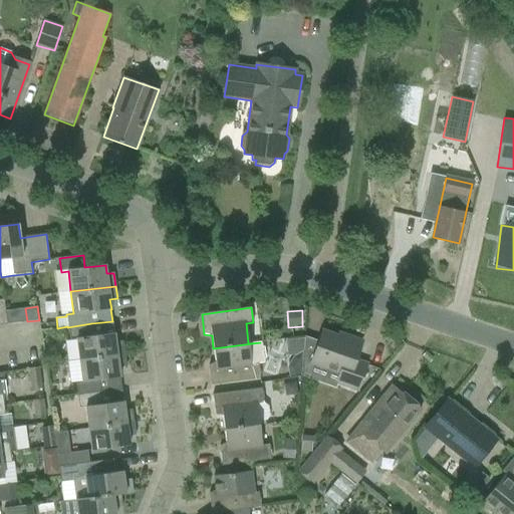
[(76,338),(79,360),(124,354),(122,341),(115,342),(114,332),(113,332),(112,321),(91,323),(67,327),(69,339),(76,338)]
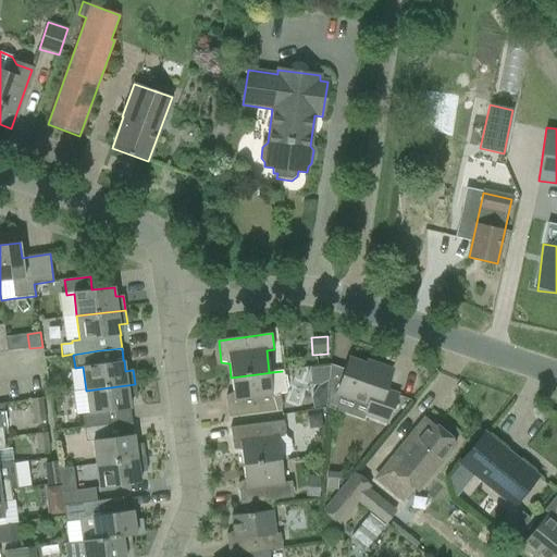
[(387,422),(397,395),(385,391),(392,370),(378,366),(376,368),(349,359),(337,393),(369,404),(364,415),(387,422)]
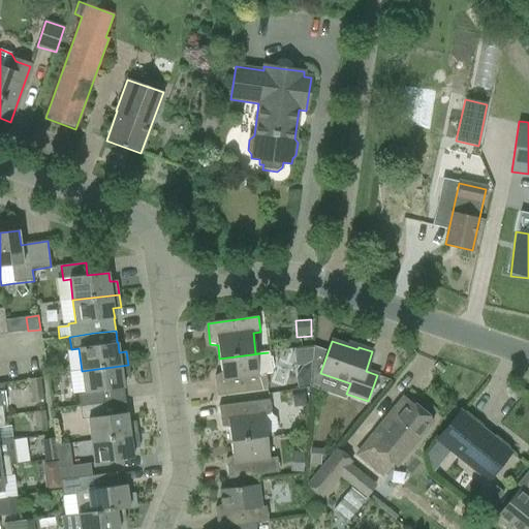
[(268,390),(266,375),(271,374),(271,370),(273,369),(272,358),(269,355),(268,352),(219,359),(221,372),(214,376),(217,397),(268,390)]
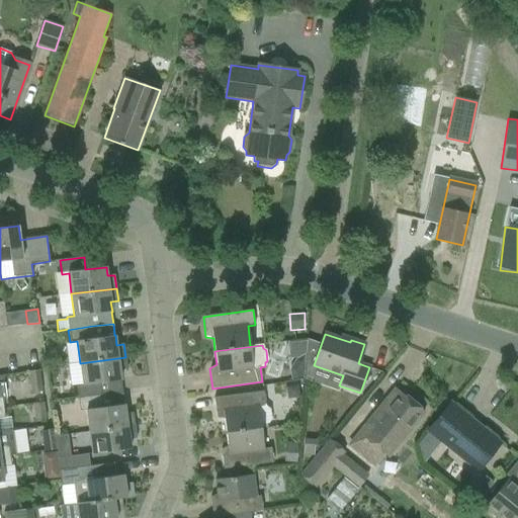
[(292,379),(304,376),(305,354),(296,358),(289,368),(292,379)]
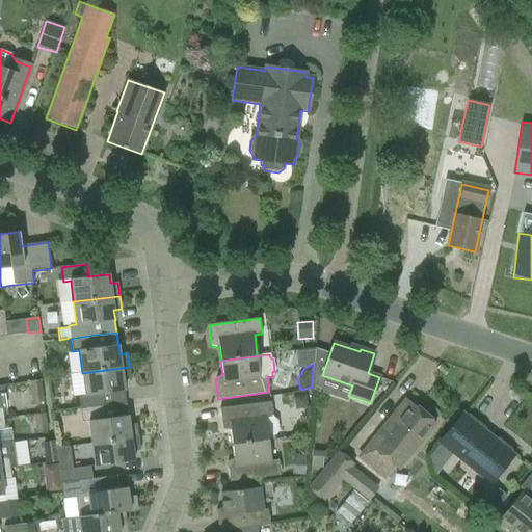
[(79,397),(80,409),(105,406),(103,393),(125,391),(124,381),(131,380),(129,367),(82,373),(85,396),(79,397)]
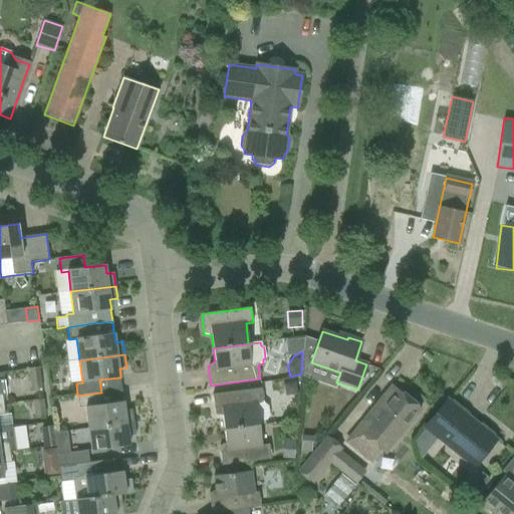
[(40,390),(39,374),(39,370),(29,370),(31,391),(40,390)]
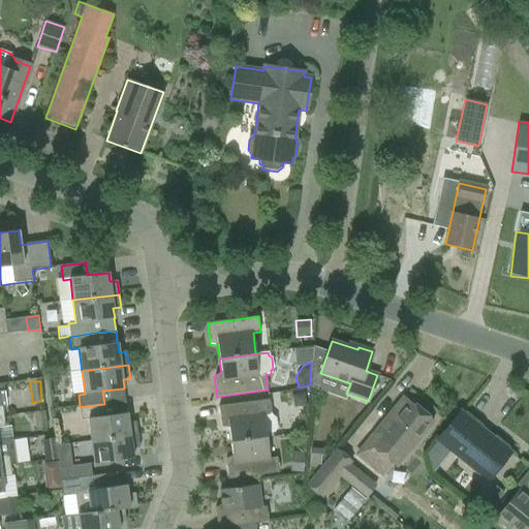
[(291,395),(294,408),(307,405),(304,393),(291,395)]
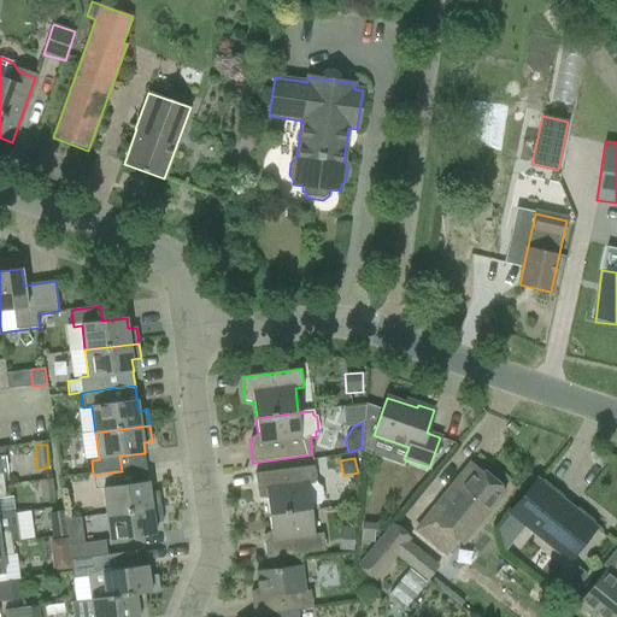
[(505,491),(471,463),(416,533),(448,559),(505,491)]
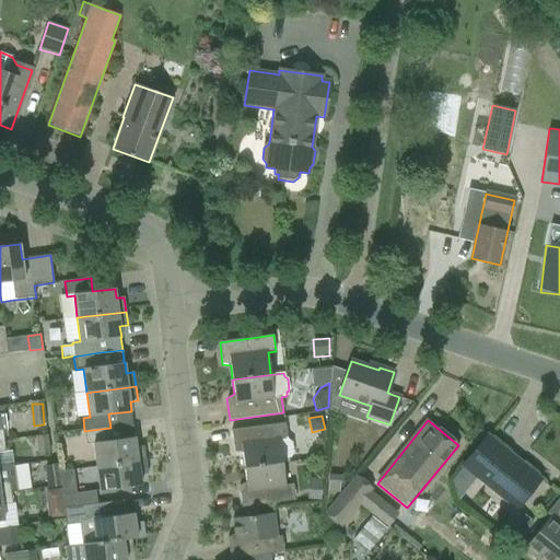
[(292,442),(288,439),(286,423),(231,430),(234,452),(242,453),(244,467),(282,463),(282,459),(290,458),(293,453),(292,442)]
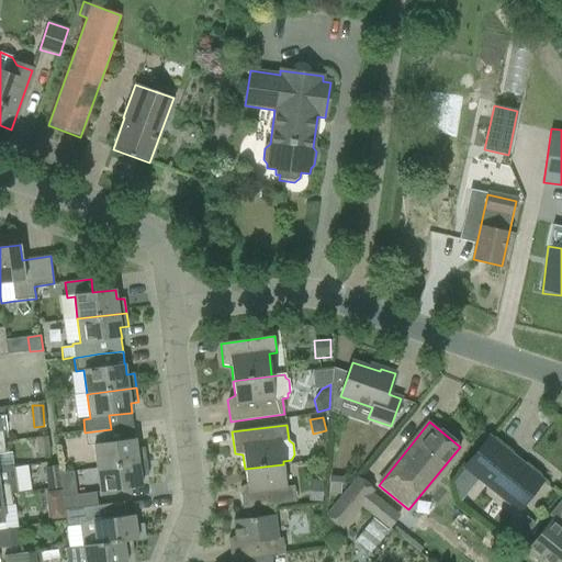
[(94,445),(98,469),(146,462),(145,448),(136,449),(135,439),(112,441),(111,429),(85,433),(87,446),(94,445)]
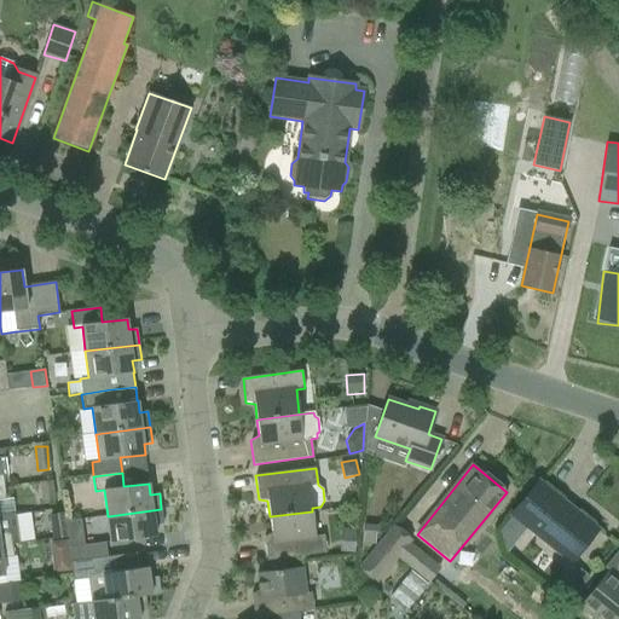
[(52,481),(39,482),(40,501),(53,499),(52,481)]
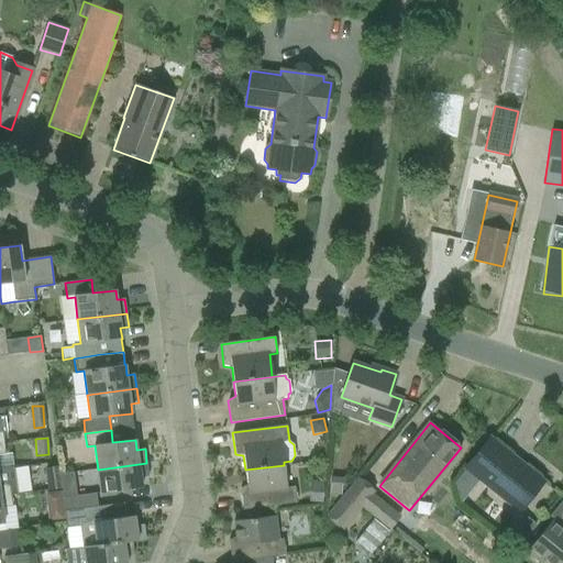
[(520,511),(543,483),(489,439),(465,467),(520,511)]
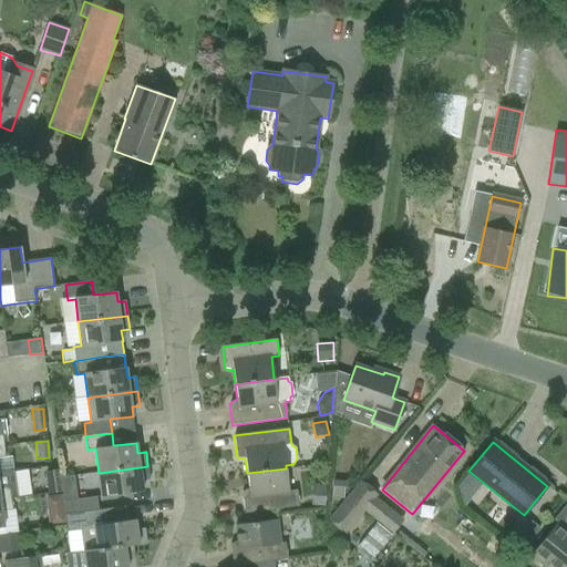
[(390,474),(400,460),(390,453),(380,468),(390,474)]
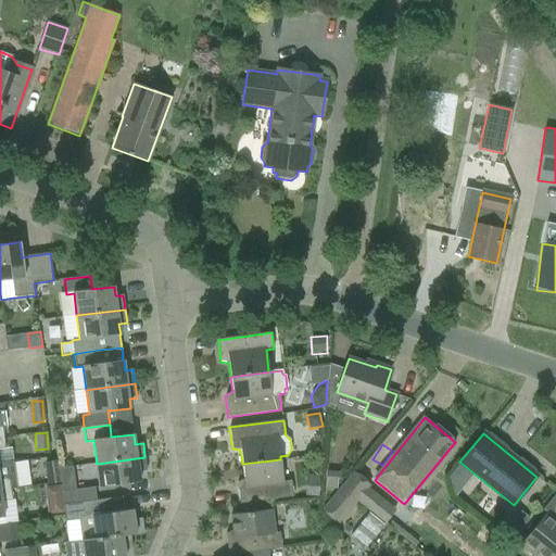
[(144,457),(97,464),(100,488),(140,482),(139,472),(147,471),(144,457)]
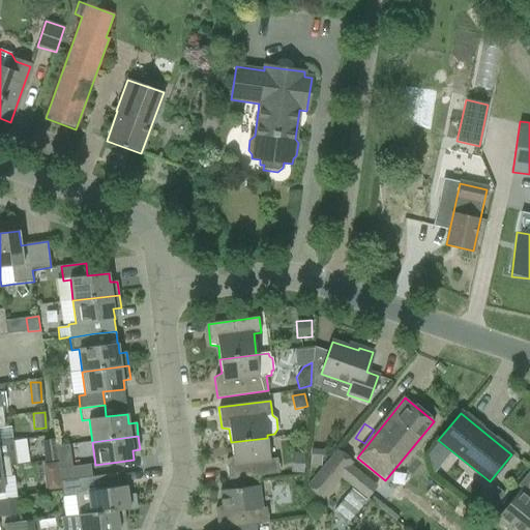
[(42,439),(45,461),(57,460),(55,438),(42,439)]
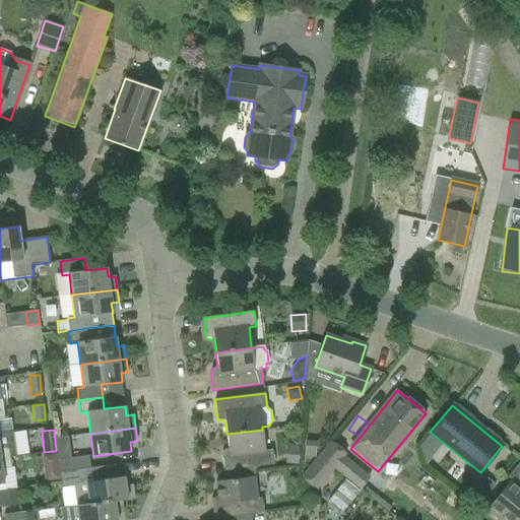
[(221,451),(224,471),(274,464),(272,450),(265,451),(262,430),(226,434),(229,448),(221,451)]
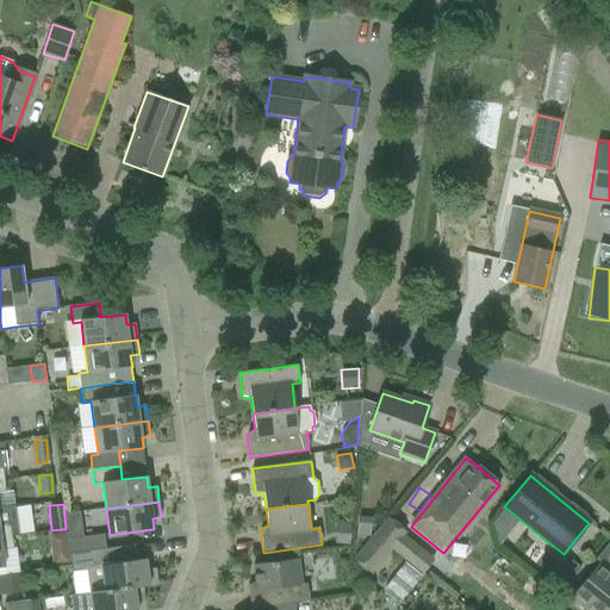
[(19,505),(20,528),(31,527),(30,505),(19,505)]
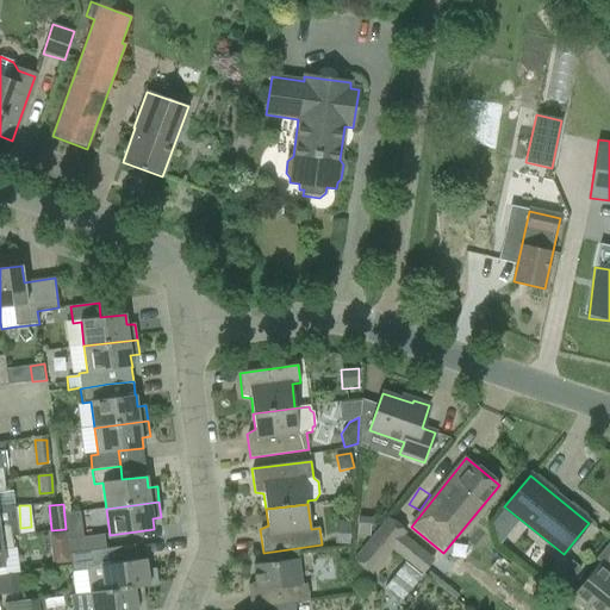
[(0,510),(0,539),(13,537),(13,536),(18,535),(14,509),(0,510)]
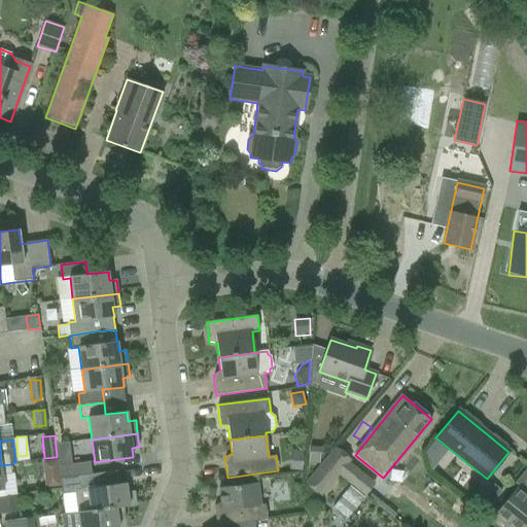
[(335,447),(305,483),(321,496),(339,476),(365,497),(366,496),(370,492),(376,485),(349,463),(350,462),(351,460),(335,447)]
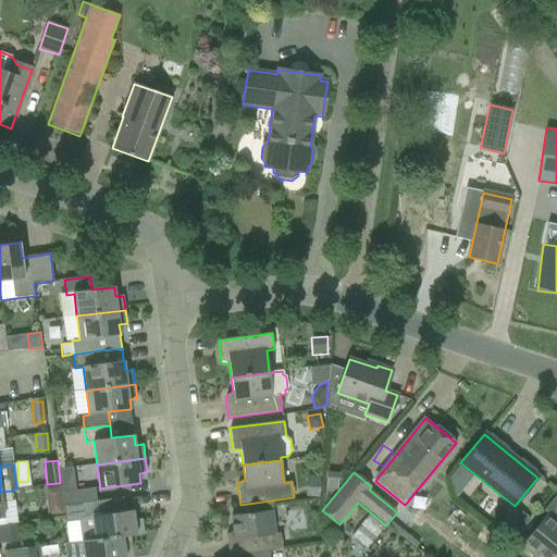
[(326,472),(326,490),(337,491),(338,480),(341,480),(342,473),(326,472)]
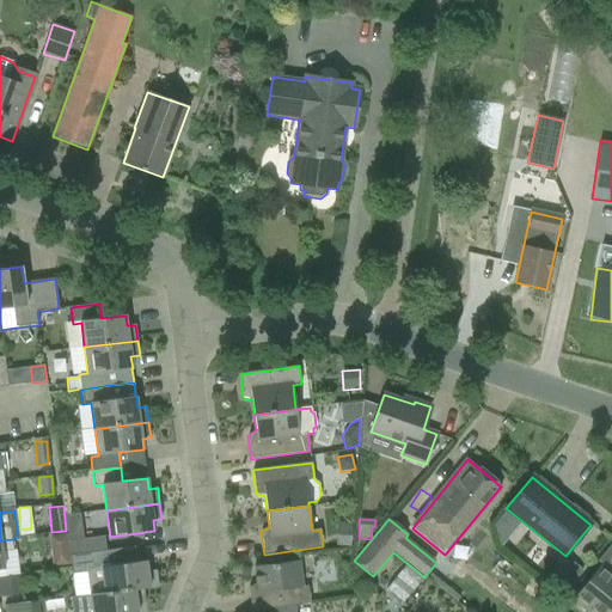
[(353,524),(338,522),(336,546),(352,548),(353,524)]
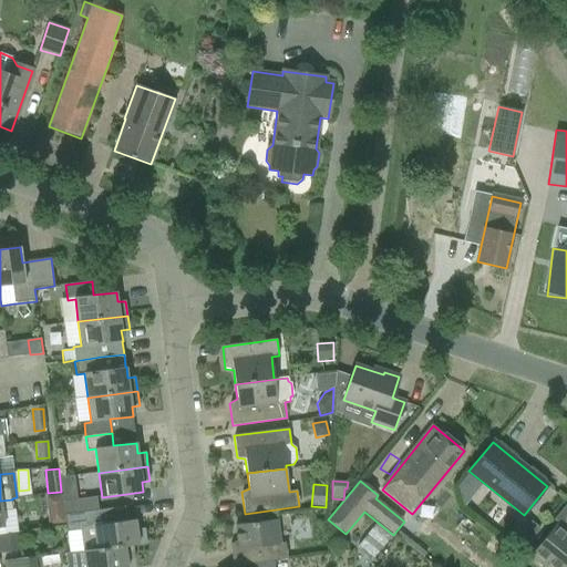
[(45,497),(48,511),(63,509),(62,495),(45,497)]
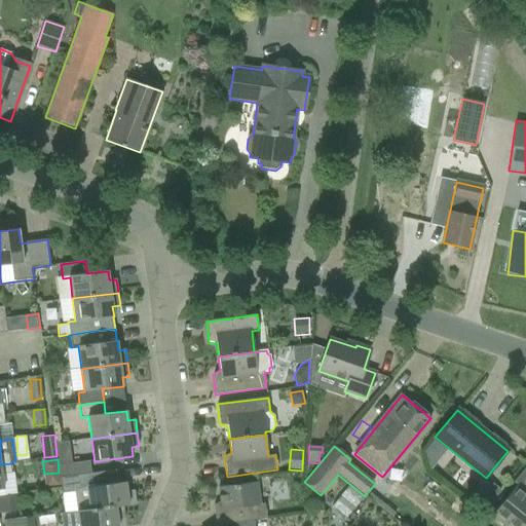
[(60,477),(90,474),(89,460),(59,464),(60,477)]
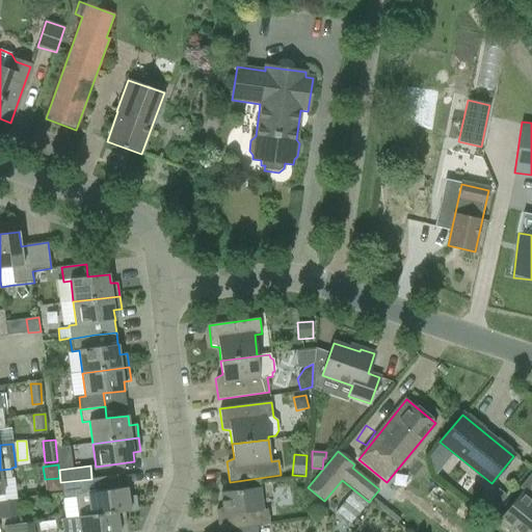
[(11,469),(0,470),(0,495),(4,494),(2,480),(12,479),(11,469)]
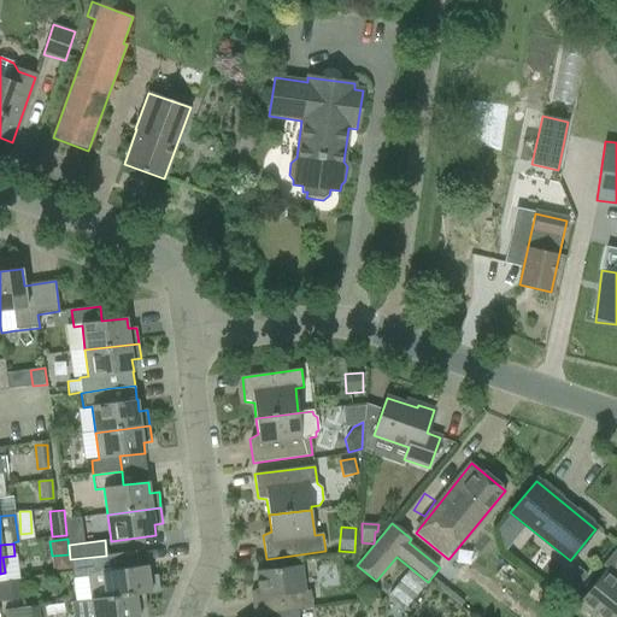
[(88,577),(90,599),(105,598),(106,599),(145,593),(160,592),(158,575),(150,576),(147,565),(139,566),(136,552),(106,556),(70,559),(72,579),(88,577)]
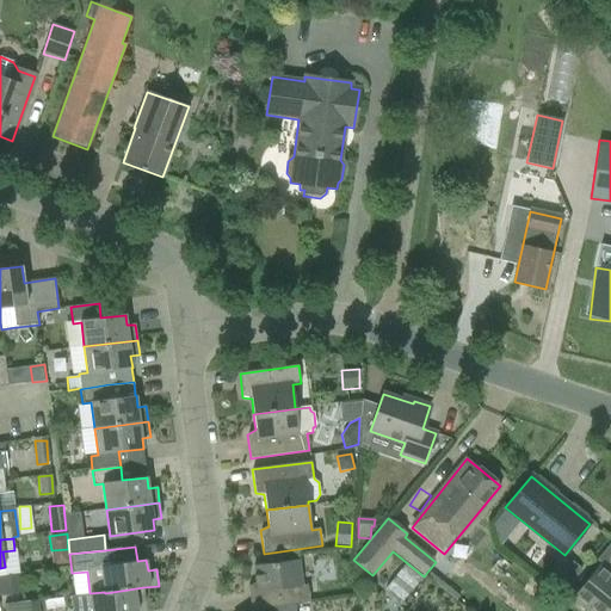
[(248,586),(251,610),(310,603),(308,585),(302,586),(298,560),(254,566),(255,582),(248,586)]
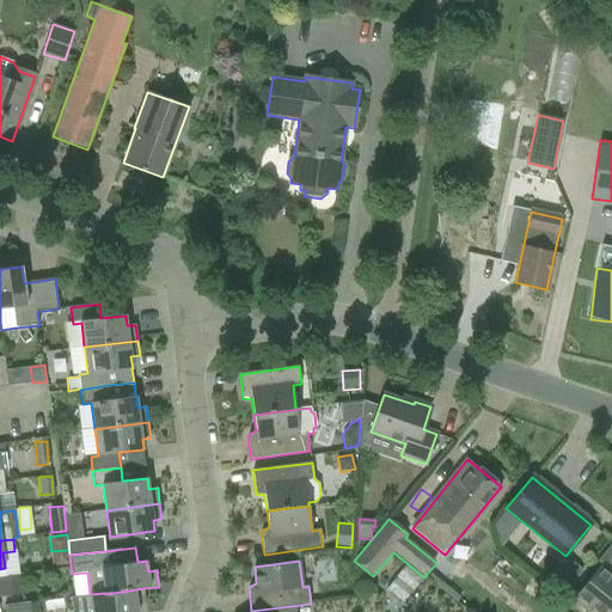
[(563,575),(574,585),(585,571),(573,562),(563,575)]
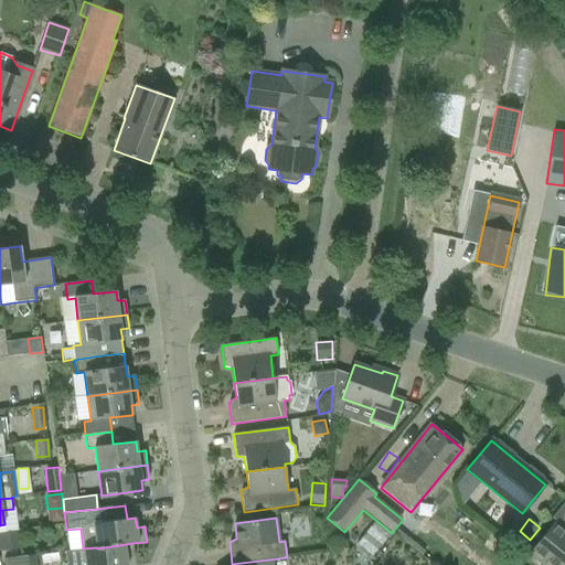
[(564,526),(556,520),(530,554),(543,564),(561,564),(564,561),(564,526)]
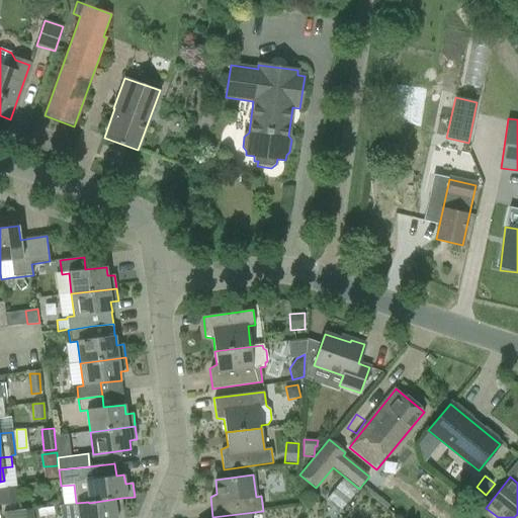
[(18,487),(0,489),(0,505),(20,503),(18,487)]
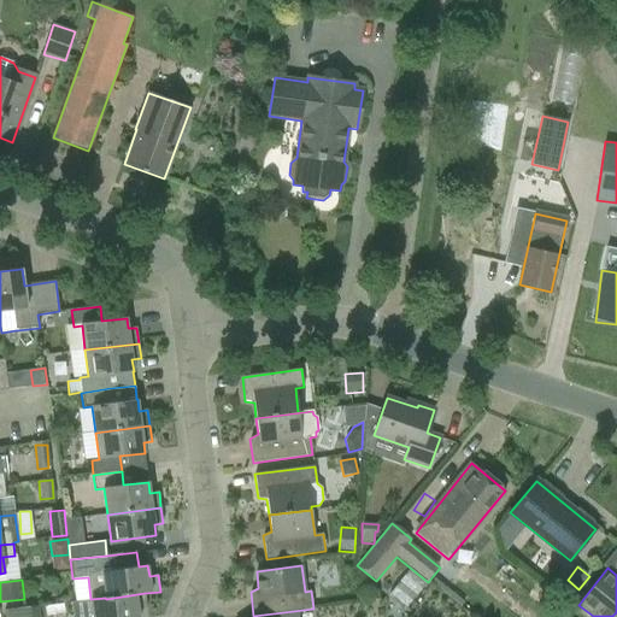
[(139,616),(139,610),(147,609),(145,593),(106,599),(105,598),(90,599),(93,616),(139,616)]
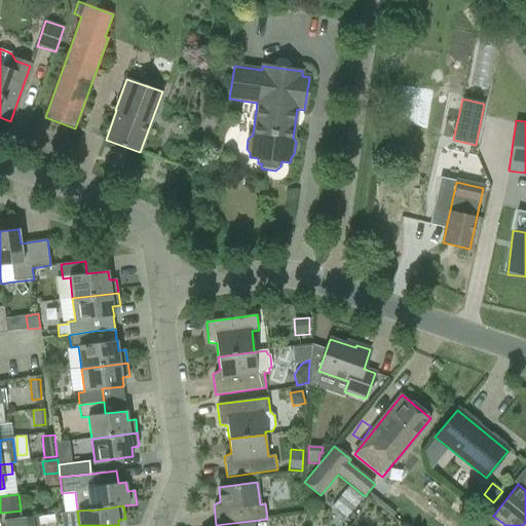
[(388,508),(385,512),(392,518),(397,514),(388,508)]
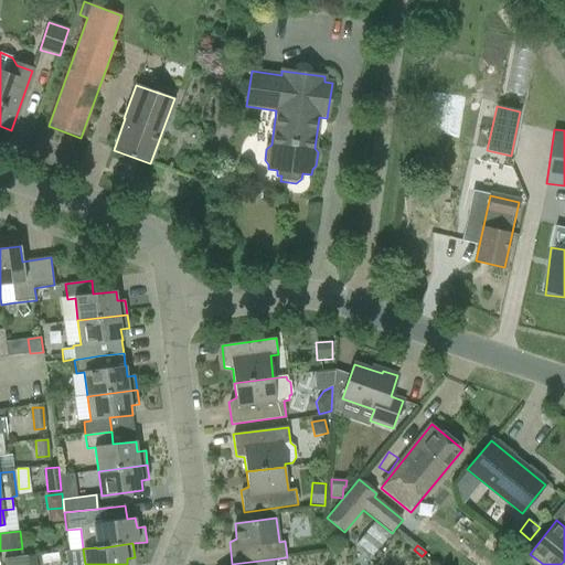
[(36,564),(35,555),(12,558),(12,564),(36,564)]
